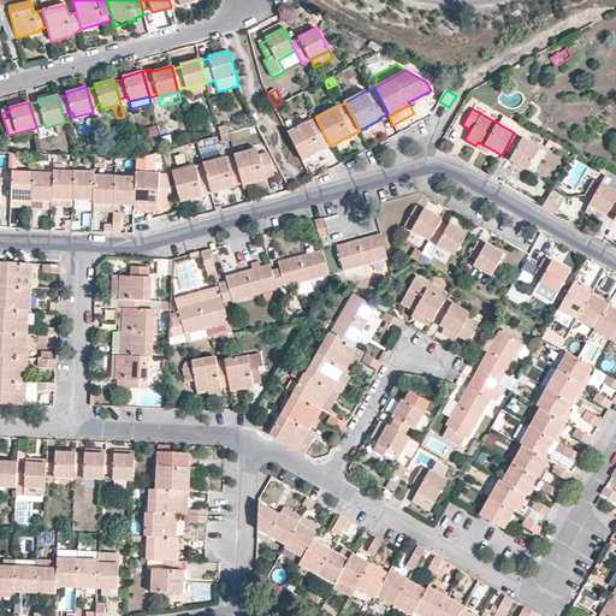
[(315,117),(288,132),(302,160),(330,146),(315,117)]
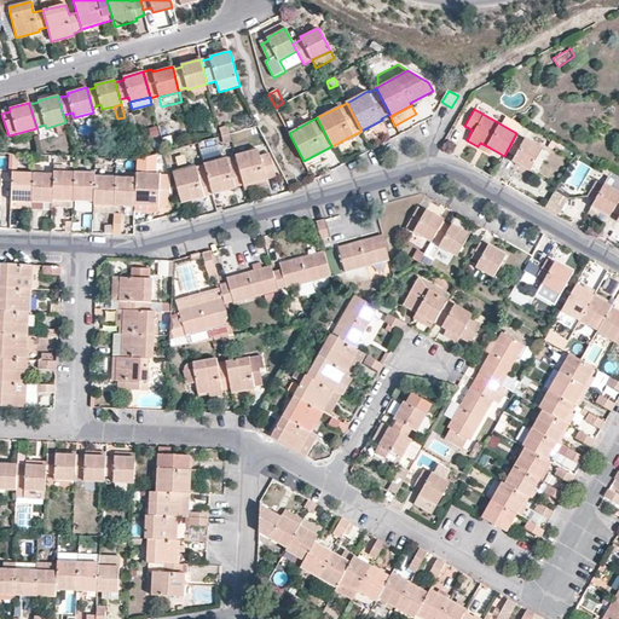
[(227,126),(219,128),(221,136),(230,133),(227,126)]
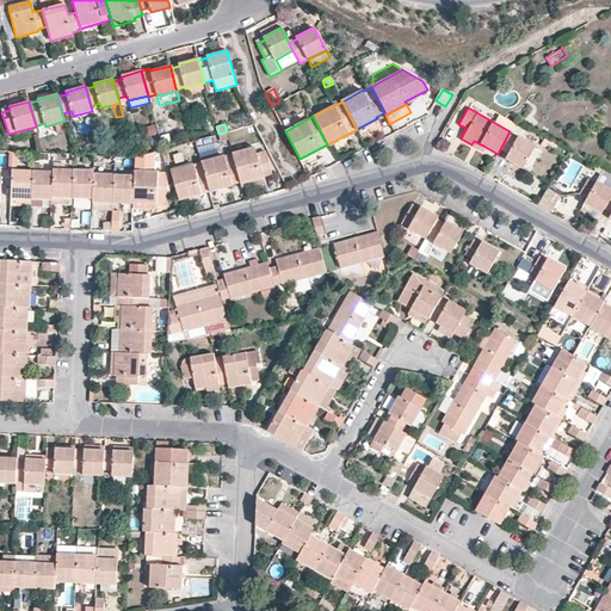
[(227,131),(218,134),(221,142),(229,140),(227,131)]
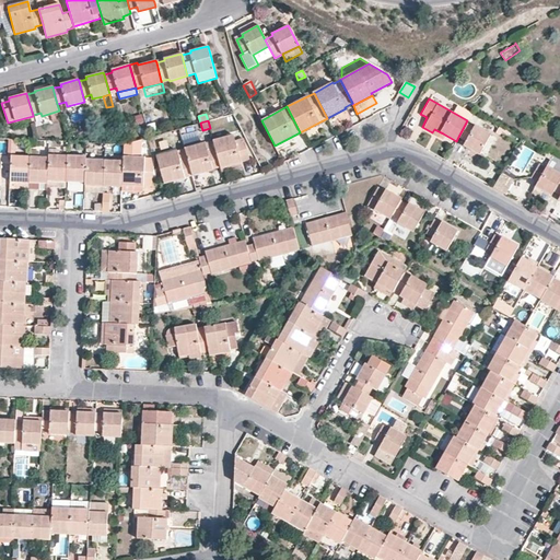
[(466,123),(458,137),(466,140),(463,146),(479,154),(490,135),(475,126),(474,127),(466,123)]
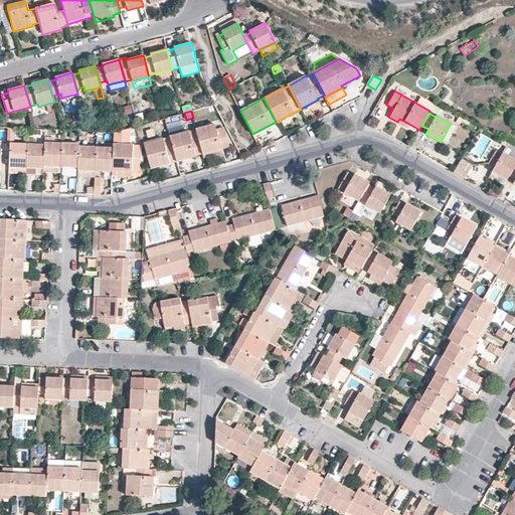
[(150,122),(142,125),(143,133),(152,130),(150,122)]
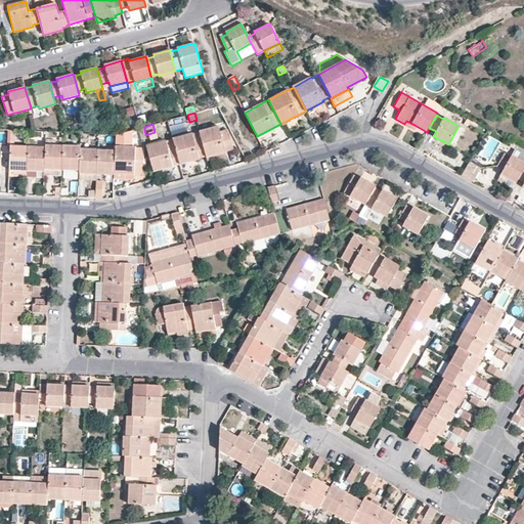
[(218,126),(200,132),(207,156),(207,157),(225,151),(233,149),(228,130),(220,132),(218,126)]
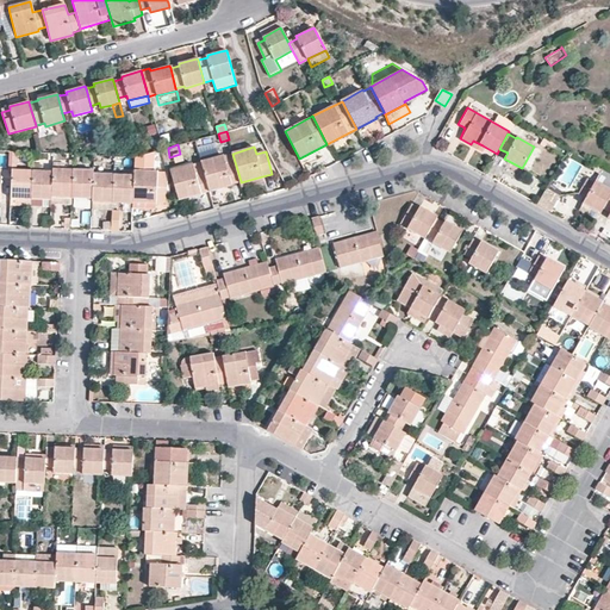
[(217,148),(199,154),(201,163),(209,190),(209,192),(231,185),(231,184),(241,181),(232,154),(219,156),(217,148)]
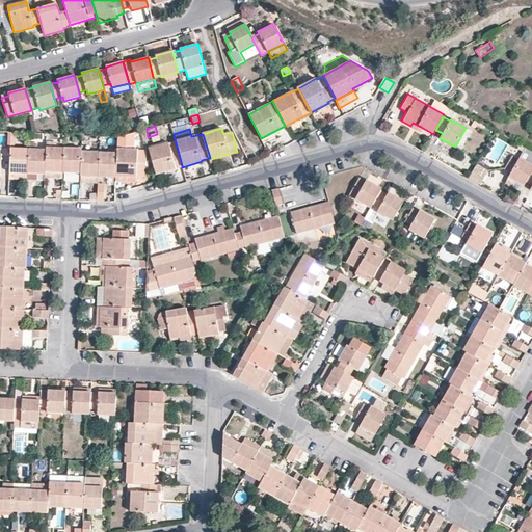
[(133,150),(134,132),(117,137),(117,149),(116,153),(115,176),(136,177),(143,177),(145,150),(133,150)]
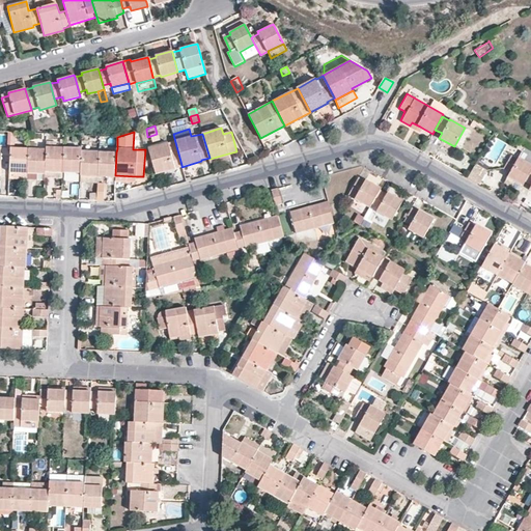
[(168,142),(148,148),(156,174),(174,169),(174,167),(182,165),(175,142),(168,144),(168,142)]
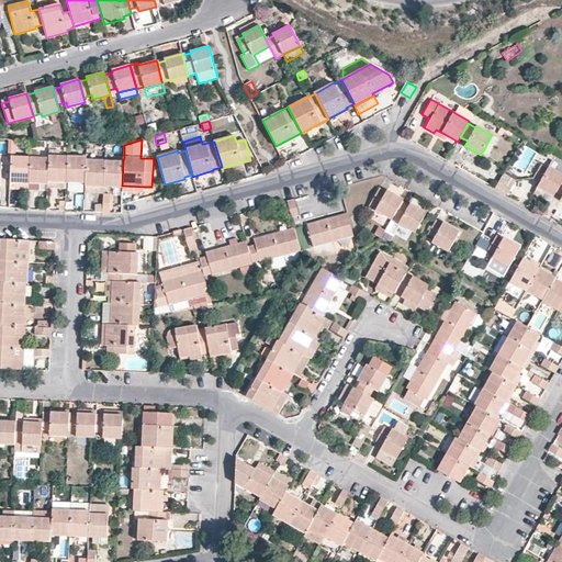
[(553,158),(549,167),(561,173),(561,159),(555,155),(553,158)]
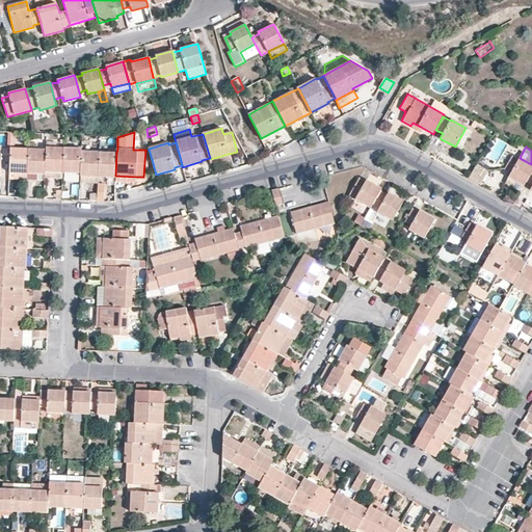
[(28,149),(10,148),(9,173),(14,173),(27,174),(28,149)]
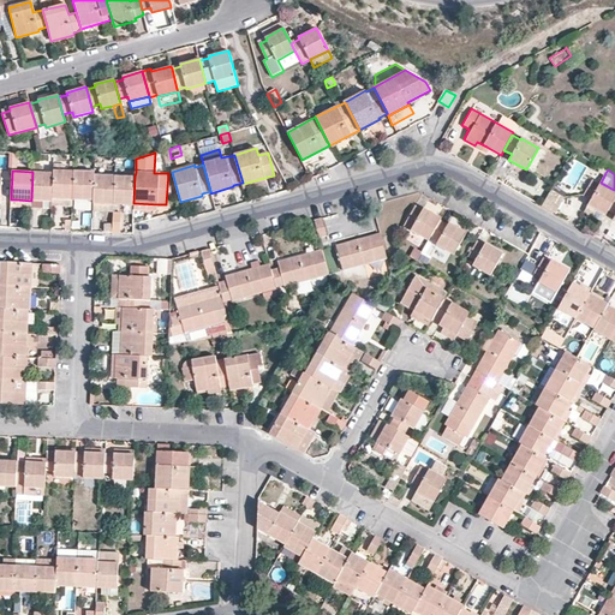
[(73,171),(53,171),(53,173),(52,199),(72,201),(73,171)]
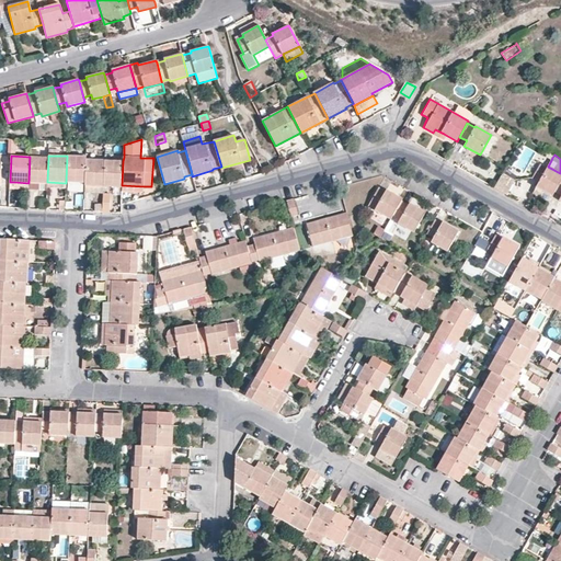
[(86,157),(67,156),(66,183),(84,183),(86,160),(86,157)]
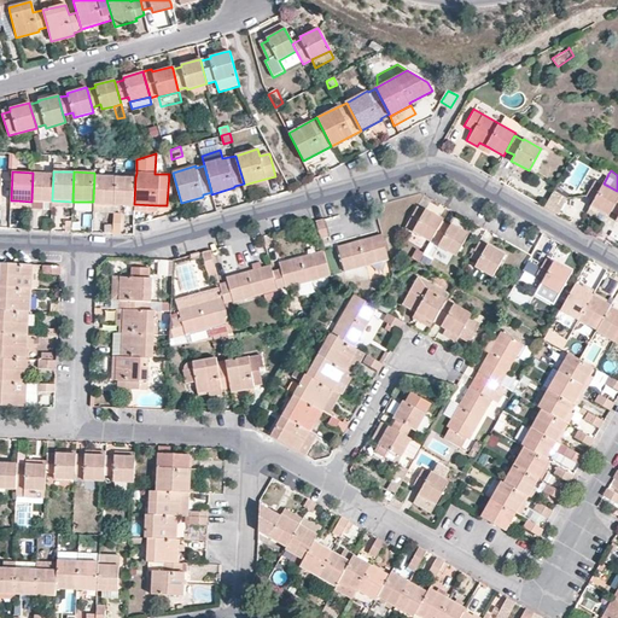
[(53,174),(33,173),(31,202),(52,203),(52,200),(53,174)]
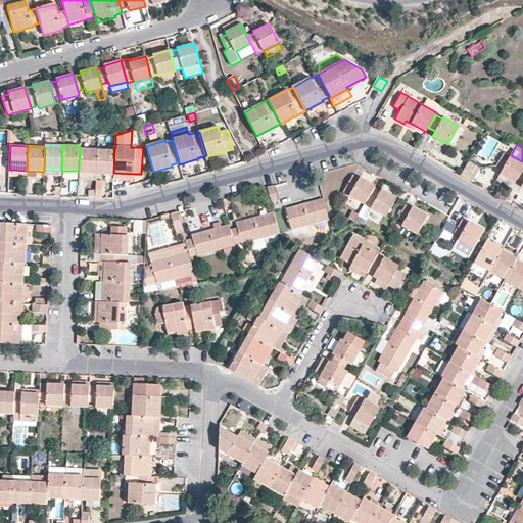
[(97,149),(80,149),(79,171),(79,173),(96,174),(97,149)]
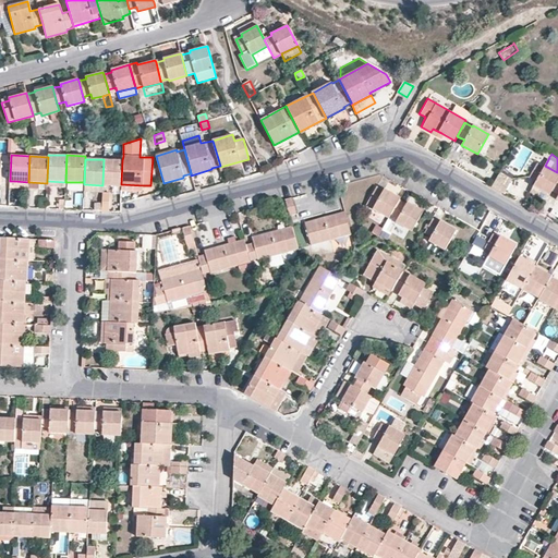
[(122,160),(104,159),(102,185),(121,185),(121,184),(122,160)]
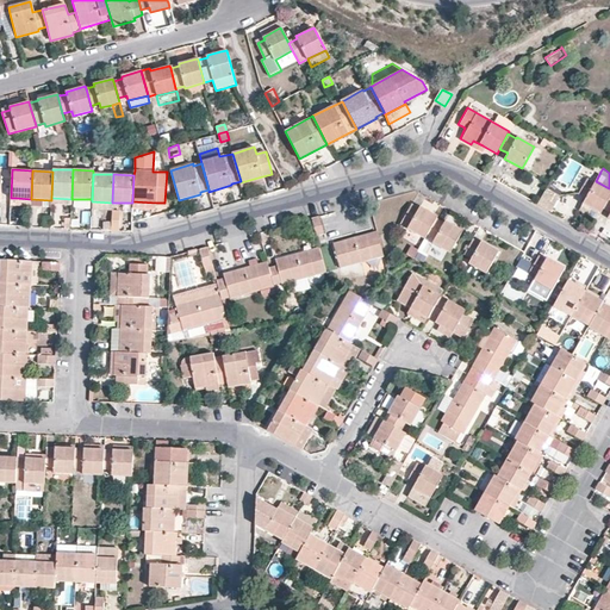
[(263,181),(262,176),(241,182),(242,187),(263,181)]
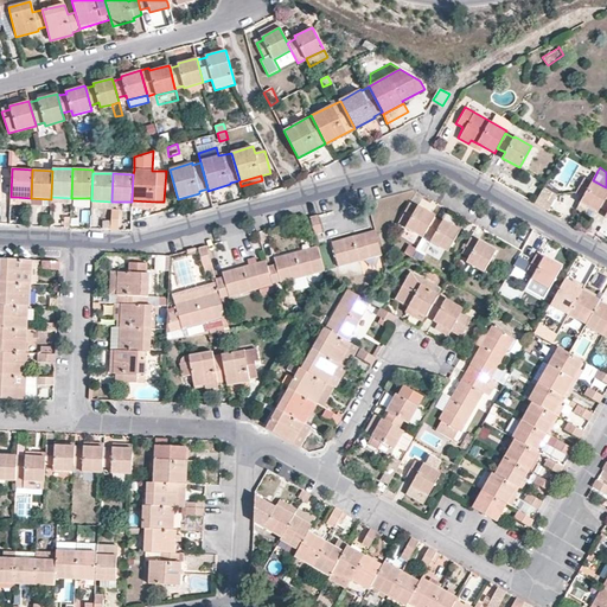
[(600,206),(606,193),(606,187),(593,180),(592,183),(585,178),(576,192),(583,197),(580,202),(598,211),(600,206)]
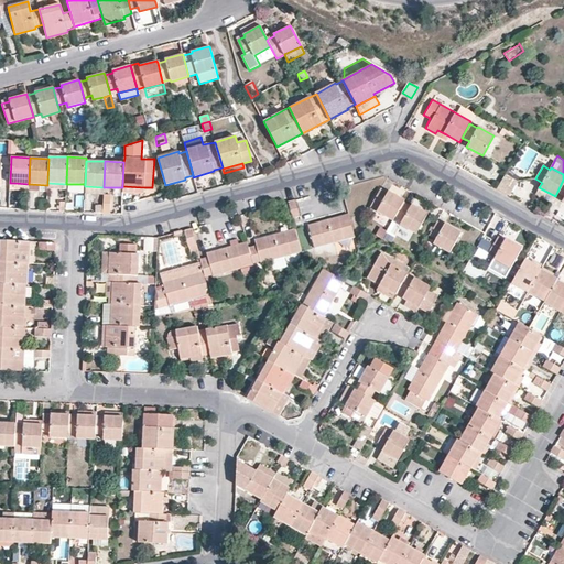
[(517,180),(505,173),(496,188),(508,195),(517,180)]
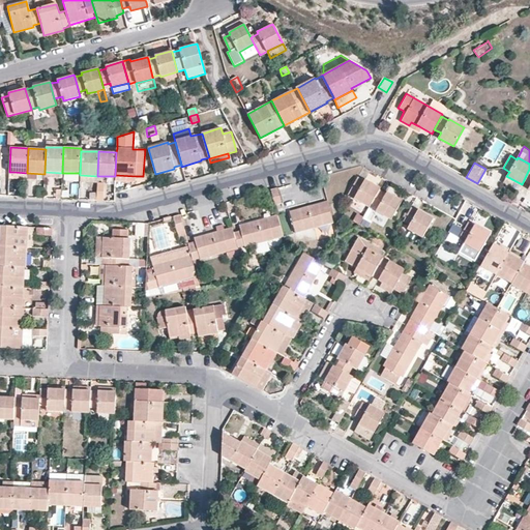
[(175,173),(174,169),(155,174),(156,178),(175,173)]
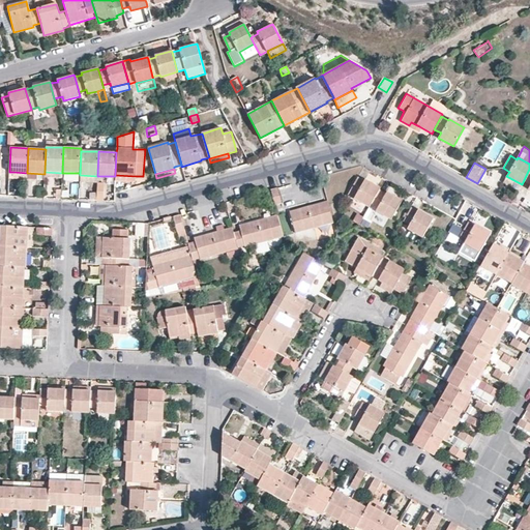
[(522,184),(506,176),(503,182),(518,192),(522,184)]
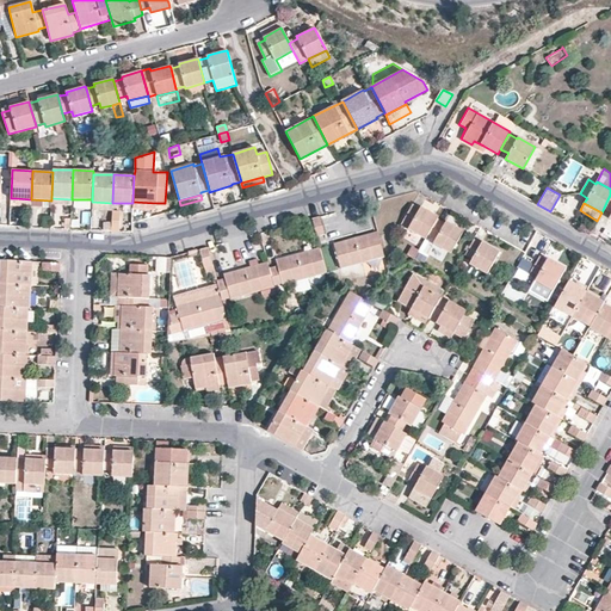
[(429,233),(437,218),(438,216),(421,205),(420,209),(413,204),(401,224),(426,239),(429,233)]
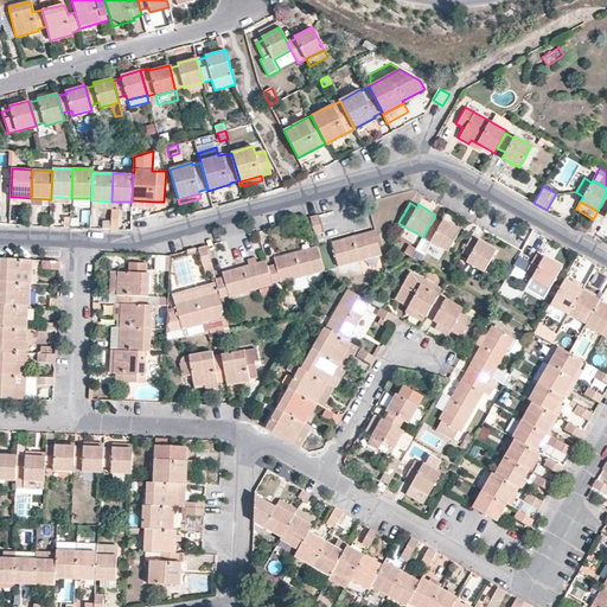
[(318,216),(310,217),(314,235),(323,232),(318,216)]
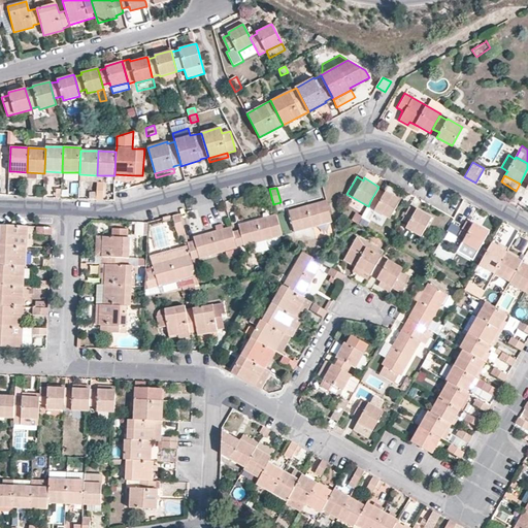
[(377,189),(370,201),(377,205),(374,209),(390,219),(400,199),(386,191),(385,193),(377,189)]
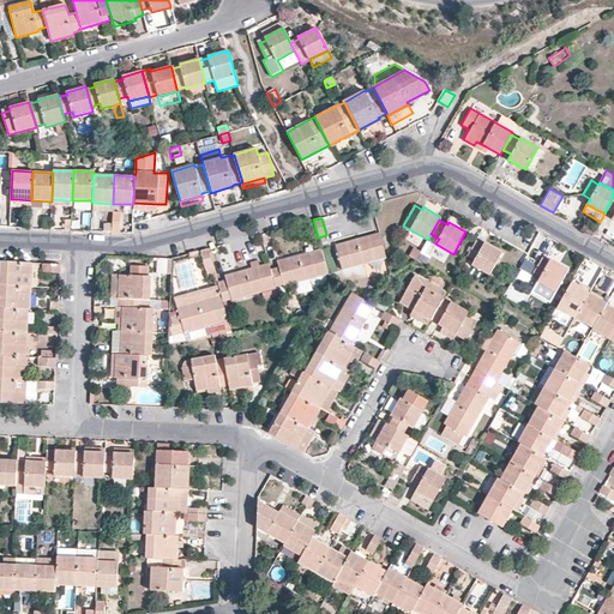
[(386,258),(380,233),(336,245),(338,256),(342,270),(386,258)]
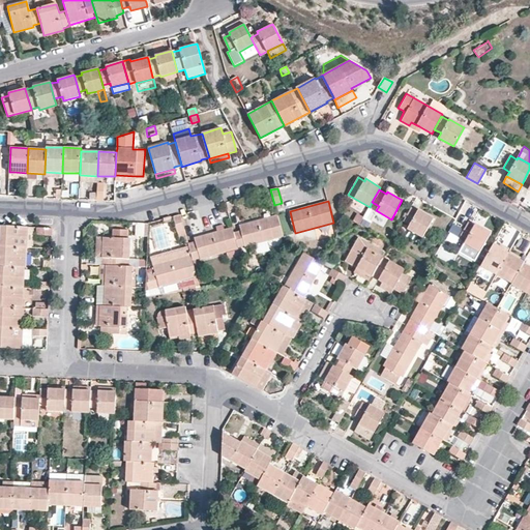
[(411,207),(403,221),(409,225),(407,229),(422,237),(434,217),(418,209),(417,211),(411,207)]
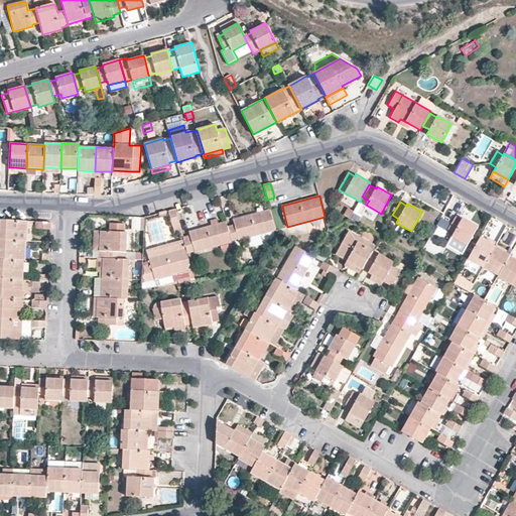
[(371,219),(374,210),(360,205),(357,213),(371,219)]
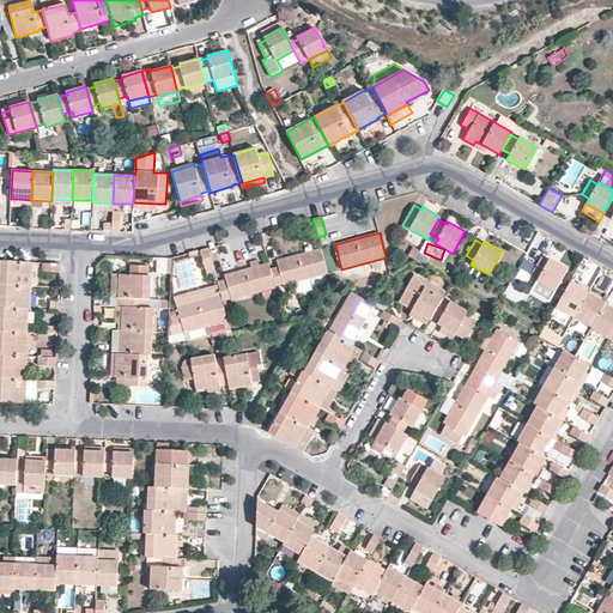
[(208,248),(200,250),(207,275),(216,273),(208,248)]
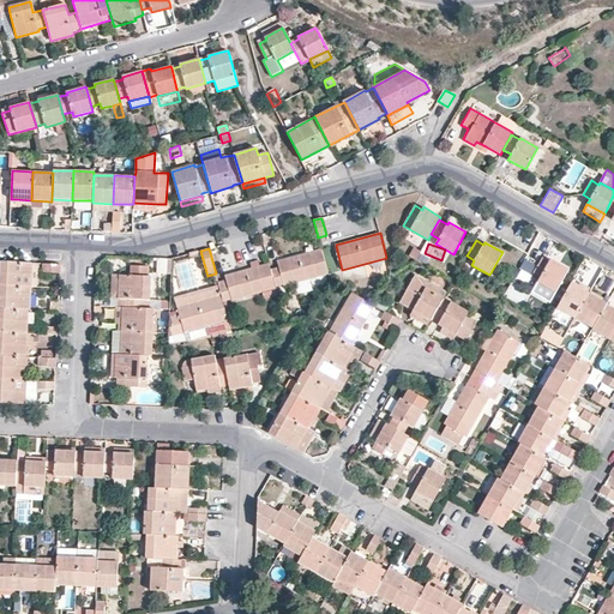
[(413,248),(409,257),(419,260),(422,251),(413,248)]
